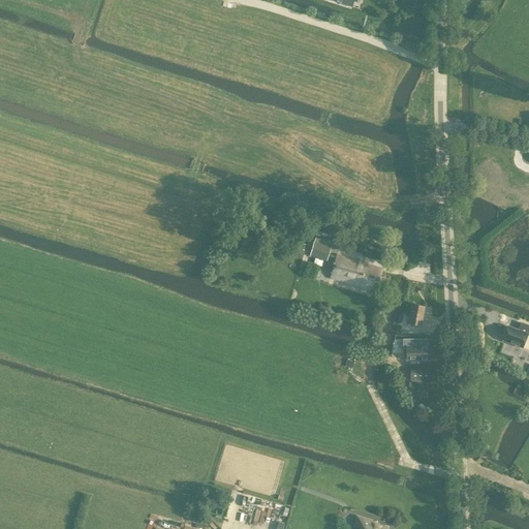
[(314,241),(310,255),(327,261),(331,247),(314,241)]
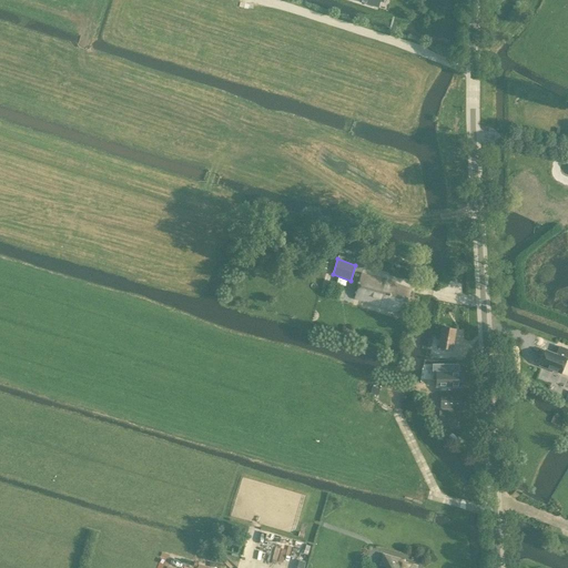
[(404,312),(407,300),(411,290),(388,282),(362,274),(354,298),(404,312)]
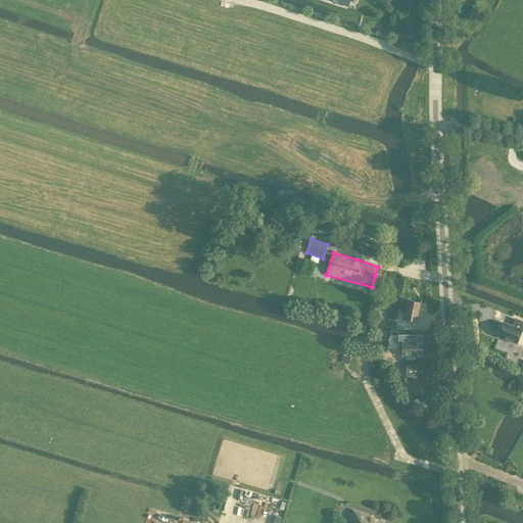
[(398,308),(405,310),(403,321),(416,323),(420,303),(407,301),(406,304),(399,303),(398,308)]
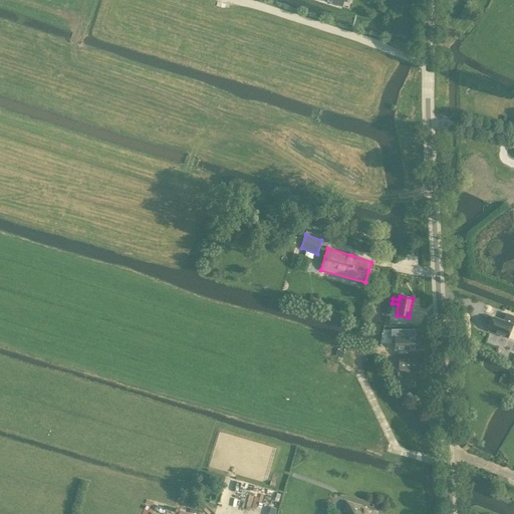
[(513,326),(513,324),(513,316),(506,314),(503,321),(493,317),(488,330),(507,337),(512,325),(513,326)]
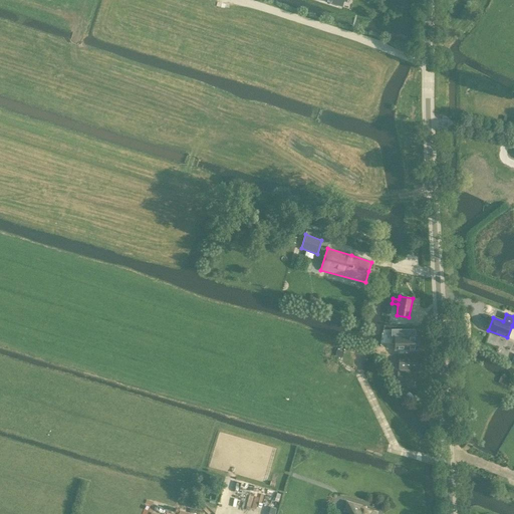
[(417,349),(417,337),(395,337),(395,349),(417,349)]
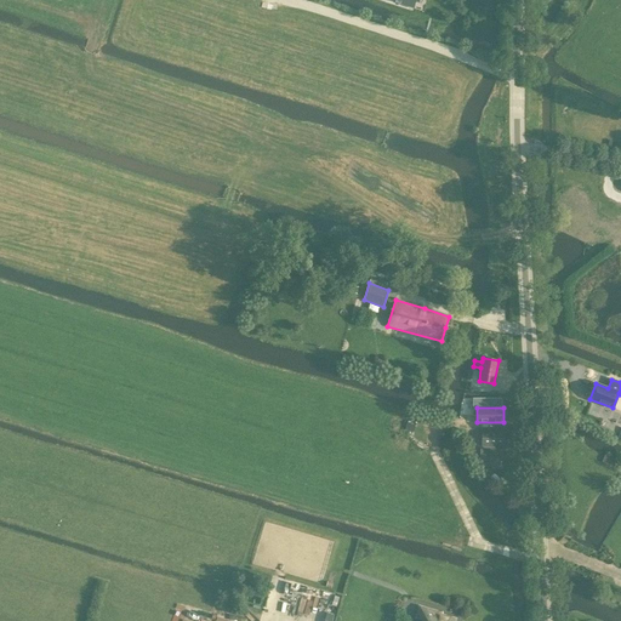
[(482,446),(503,446),(503,431),(482,431),(482,446)]
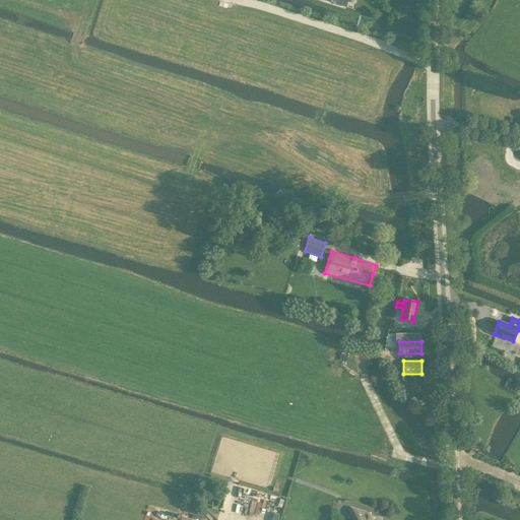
[(514,391),(516,386),(506,381),(504,387),(514,391)]
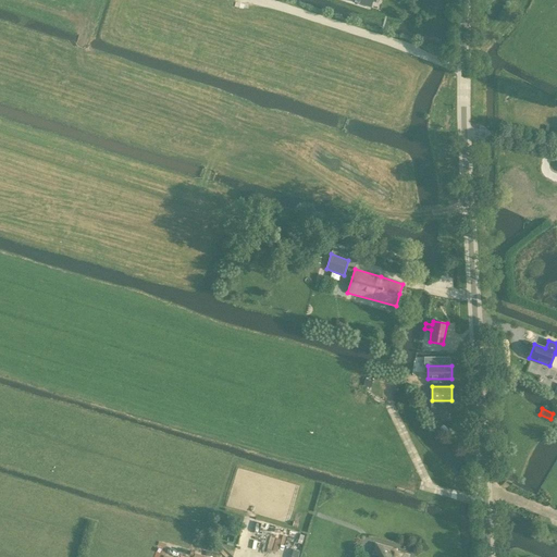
[(379,556),(406,556),(407,556),(392,552),(393,549),(376,545),(373,555),(379,556)]
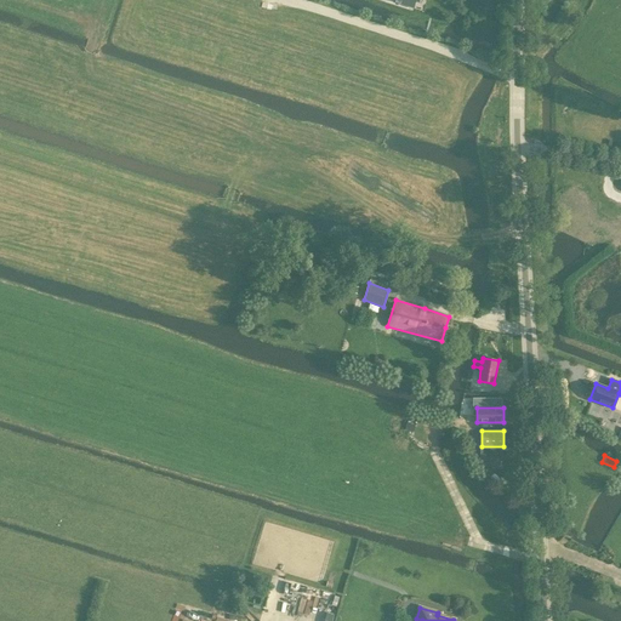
[(323,620),(325,613),(318,610),(314,620),(323,620)]
